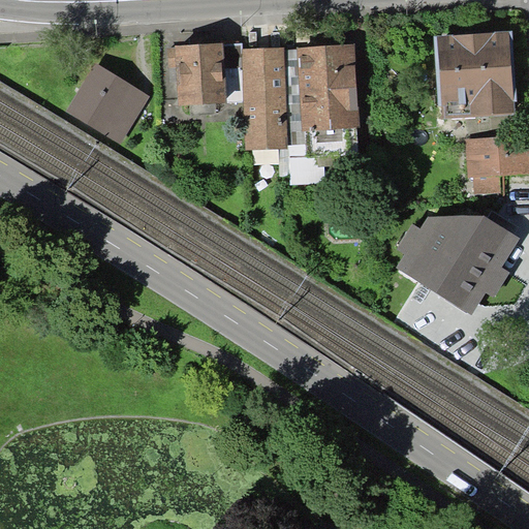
[(518,101),(512,31),(434,36),(439,105),(443,105),(444,119),(515,114),(514,101),(518,101)]
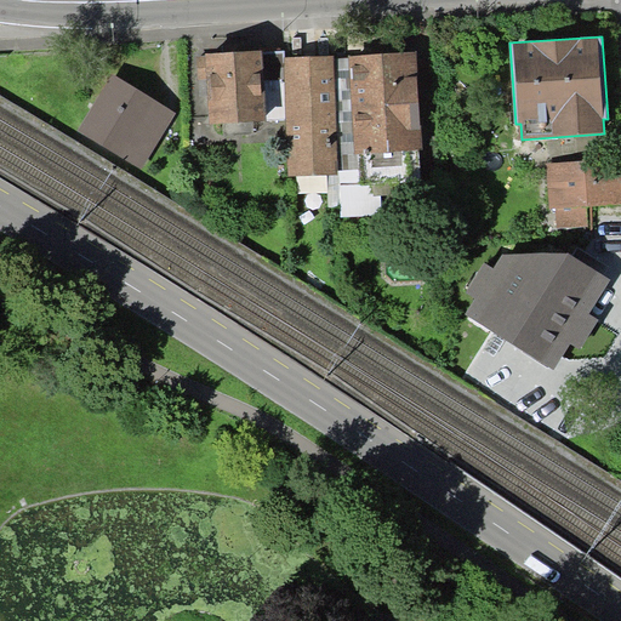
[(206,53),(209,124),(286,120),(285,57),(285,50),(206,53)]
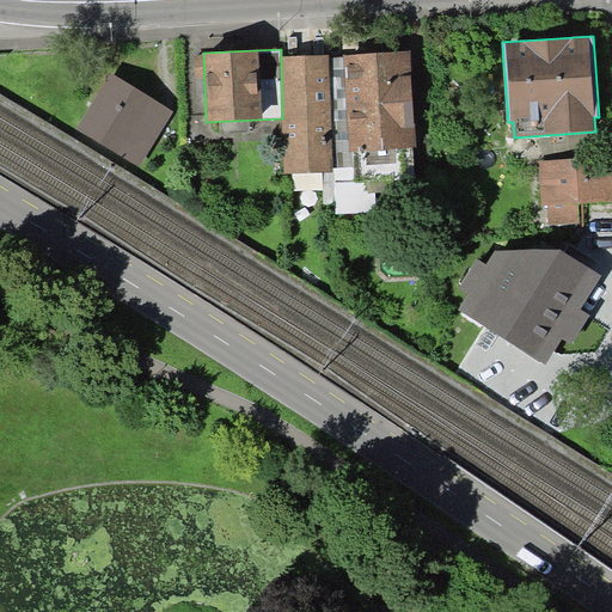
[(344,56),(329,57),(334,172),(334,183),(415,179),(412,147),(416,147),(411,51),(344,54),(344,56)]
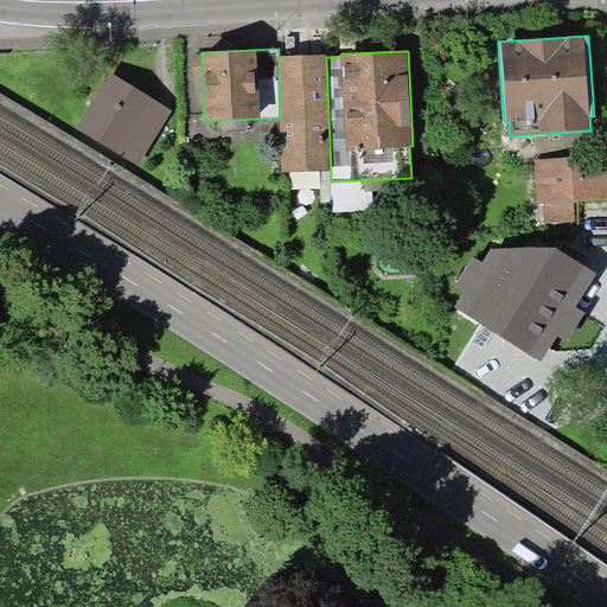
[(326,53),(279,56),(280,117),(281,132),(283,172),(331,171),(326,57),(326,53)]
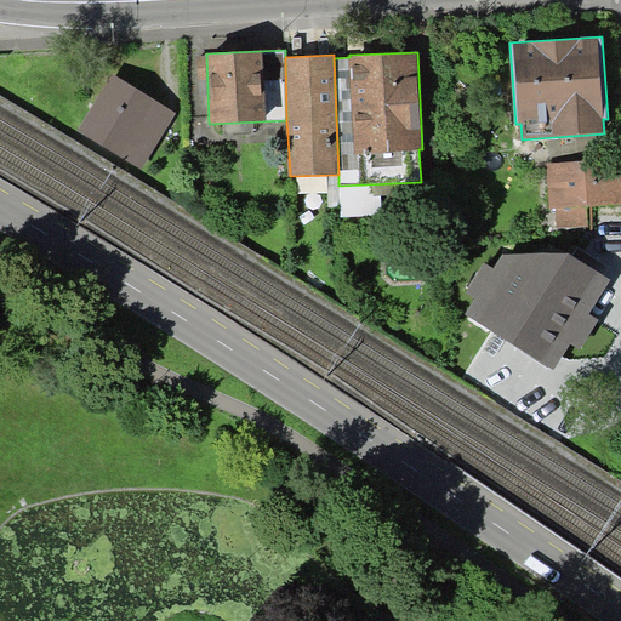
[(176,113),(113,74),(79,131),(142,170),(176,113)]
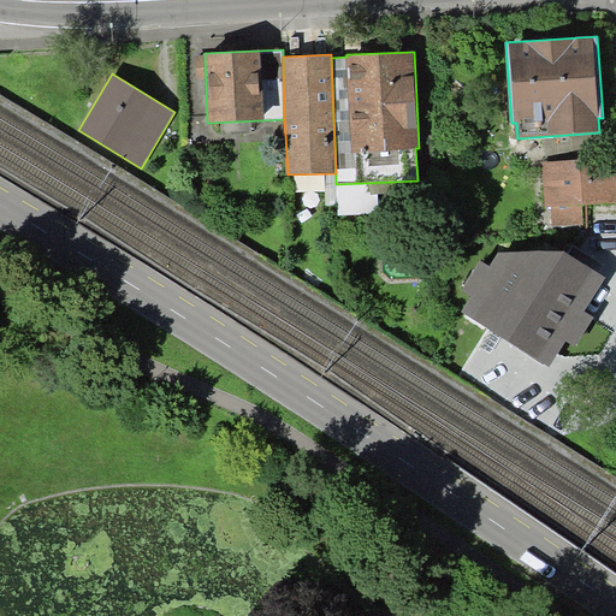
[(615,157),(543,163),(545,208),(552,207),(554,226),(584,224),(582,205),(615,202),(615,157)]
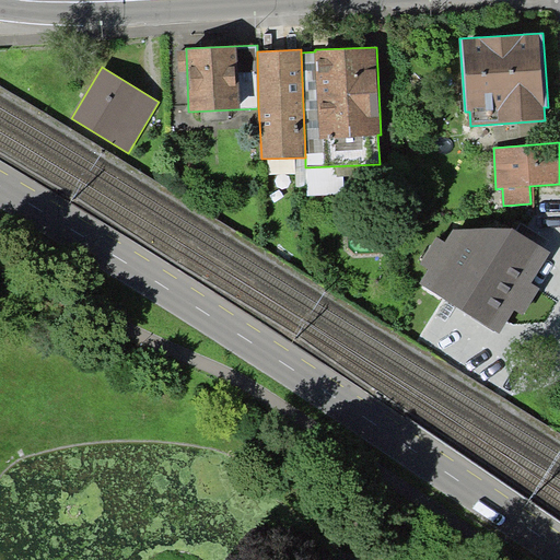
[(512,228),(453,230),(445,243),(429,268),(420,282),(499,334),(514,310),(531,282),(550,251),(512,228)]
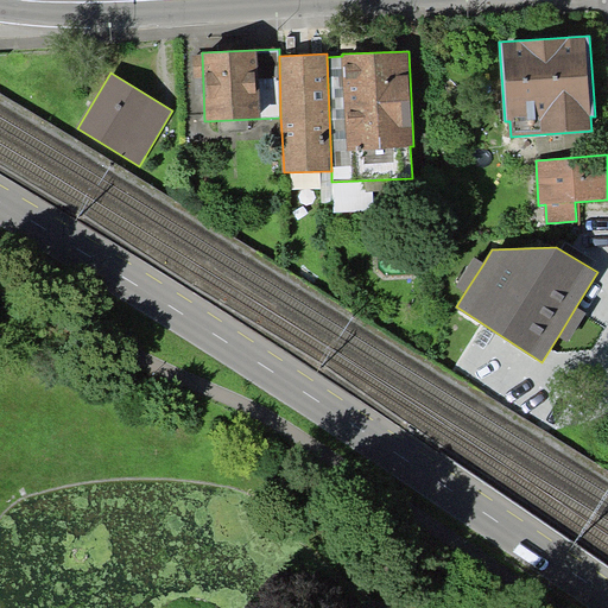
[(466,291),(483,264),(475,258),(456,285),(466,291)]
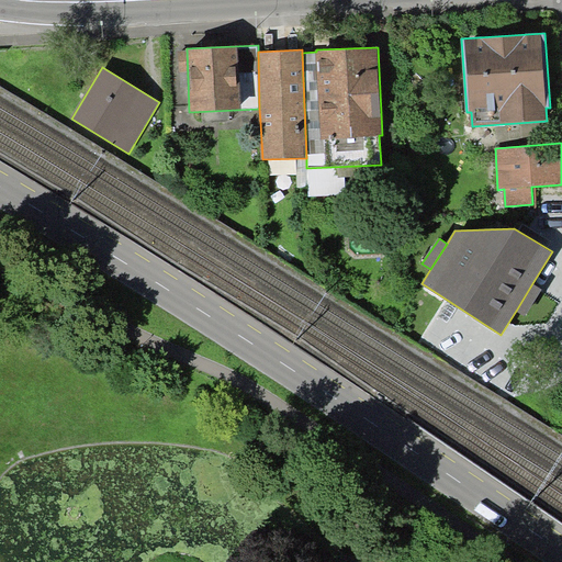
[(542,289),(532,283),(516,311),(525,316),(542,289)]
